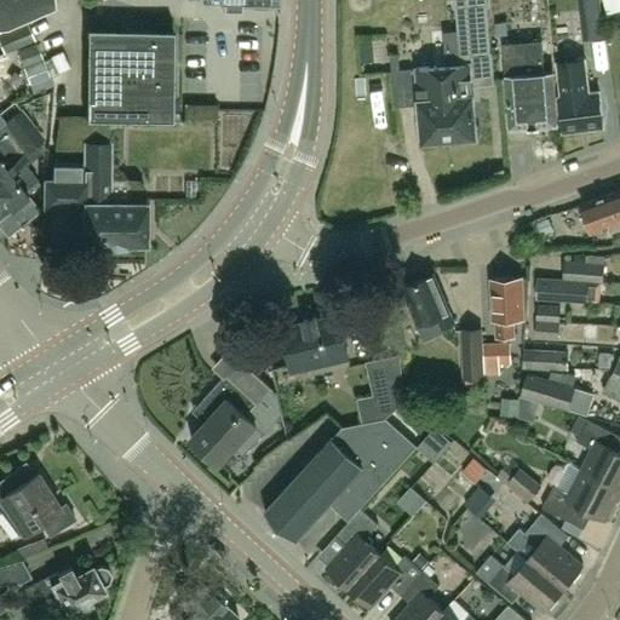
[(56,9),(55,0),(0,0),(0,29),(9,29),(27,21),(56,9)]
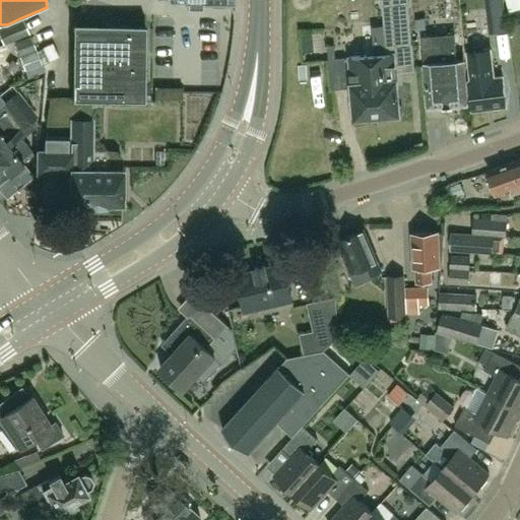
[(212,0),(212,4),(223,4),(223,0),(233,0),(234,10),(235,10),(234,0),(212,0)]
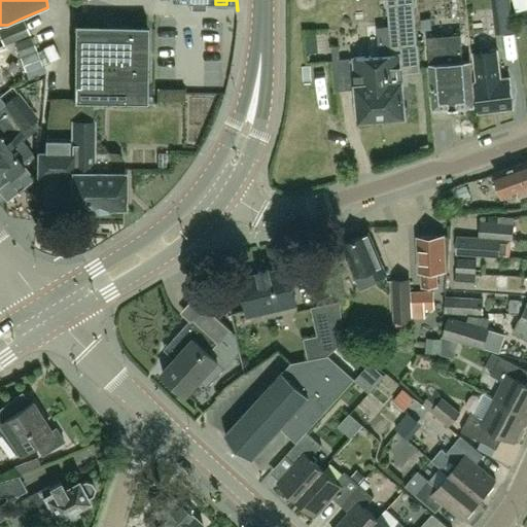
[(394,72),(401,72),(420,70),(418,45),(417,46),(413,5),(417,5),(416,0),(387,0),(390,27),(394,72)]
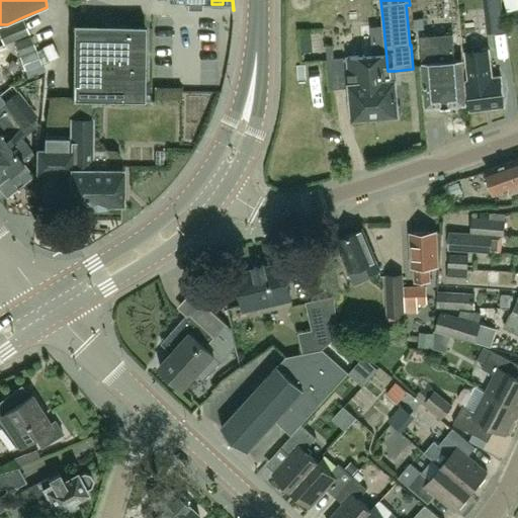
[(24,22),(22,17),(7,24),(0,27),(0,38),(3,46),(29,33),(24,22)]
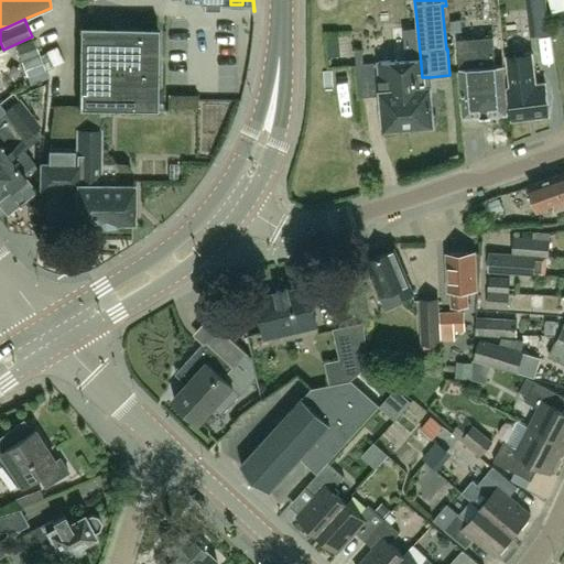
[(408,61),(380,63),(386,128),(434,125),(430,77),(422,77),(418,29),(404,30),(408,61)]
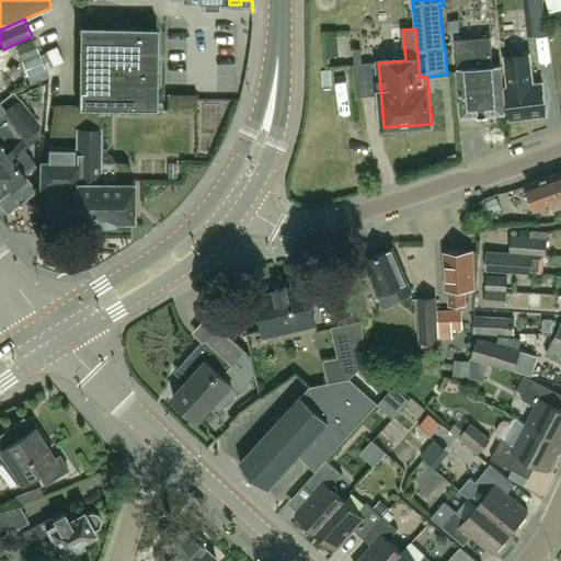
[(156,30),(104,30),(78,30),(78,105),(78,107),(99,107),(156,109),(156,30)]
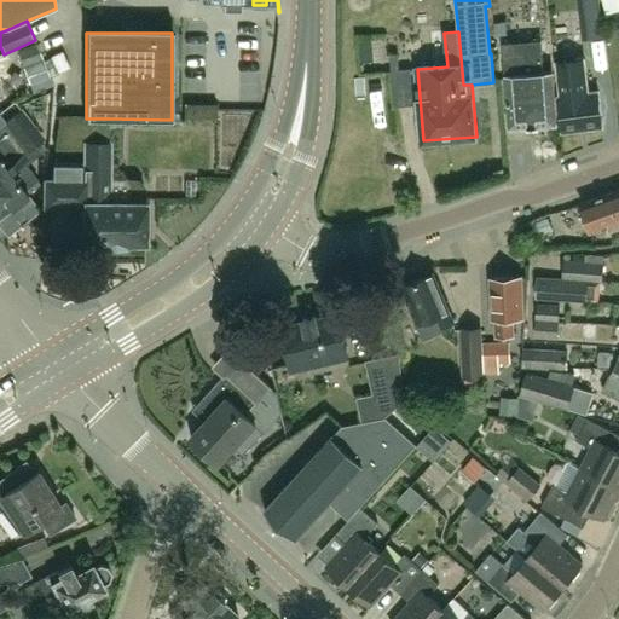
[(504,45),(507,75),(505,75),(510,128),(557,125),(553,71),(543,73),(541,42),(504,45)]
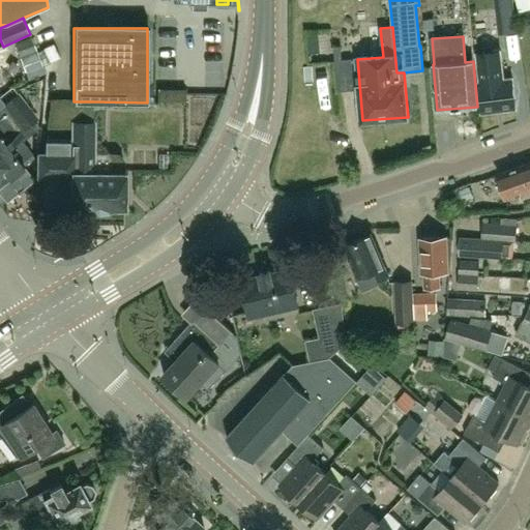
[(37,52),(32,38),(16,45),(21,58),(37,52)]
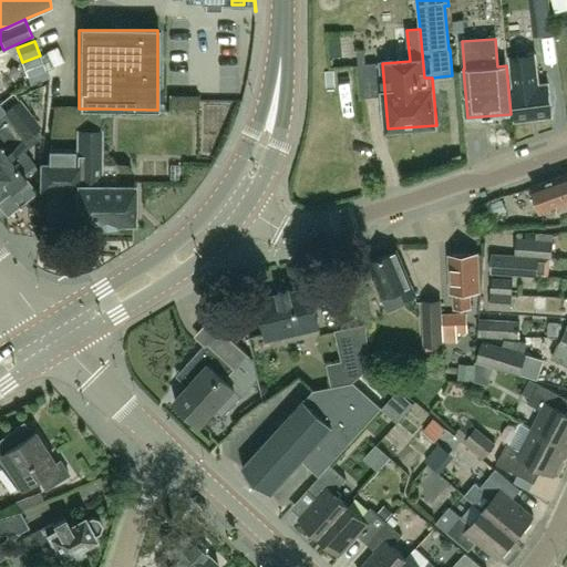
[(53,66),(64,61),(58,48),(48,52),(53,66)]
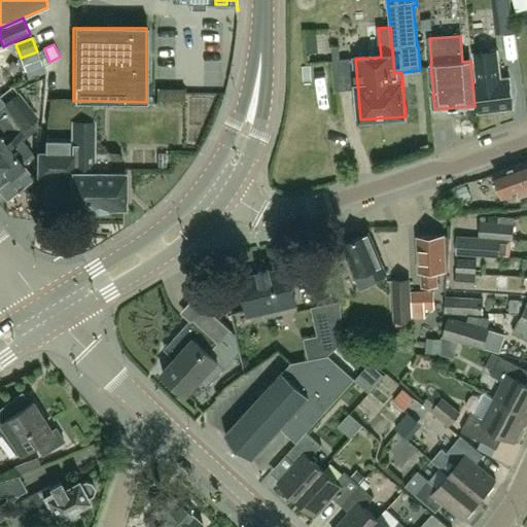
[(479,112),(513,108),(510,78),(500,79),(497,50),(472,54),(479,112)]
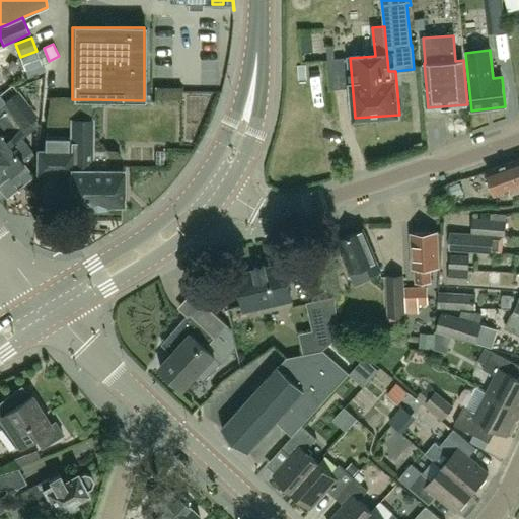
[(42,65),(36,51),(19,57),(25,71),(42,65)]
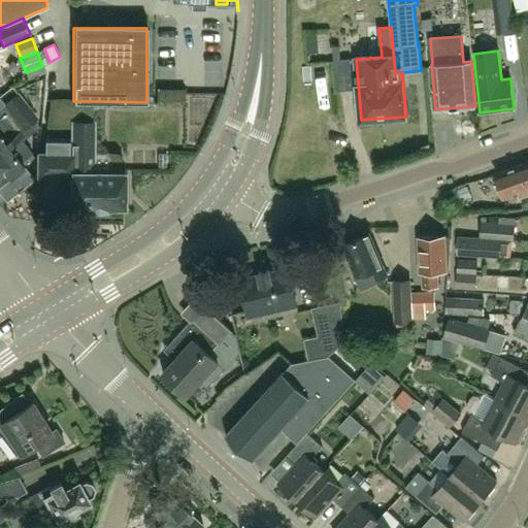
[(173,90),(174,103),(192,102),(191,89),(173,90)]
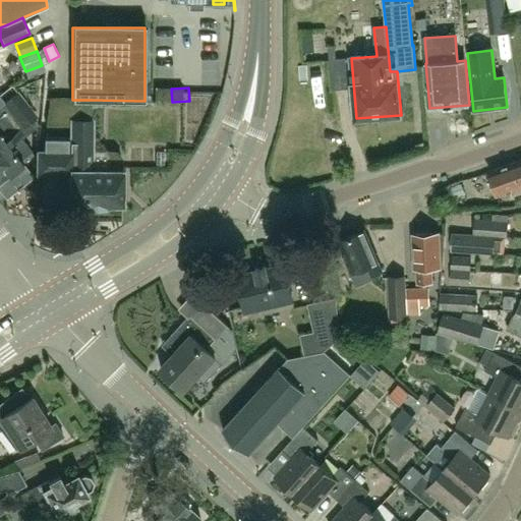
[(0,181),(22,164),(19,161),(31,153),(18,137),(35,124),(32,120),(36,116),(17,94),(5,104),(5,105),(0,108),(0,181)]
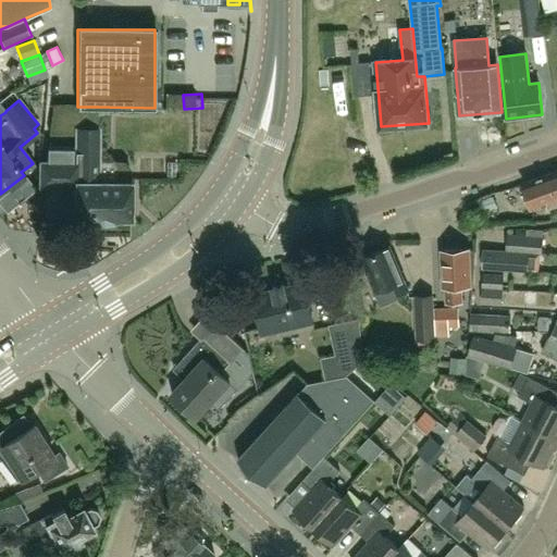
[(75,128),(77,107),(77,104),(53,104),(50,134),(75,134),(75,128)]
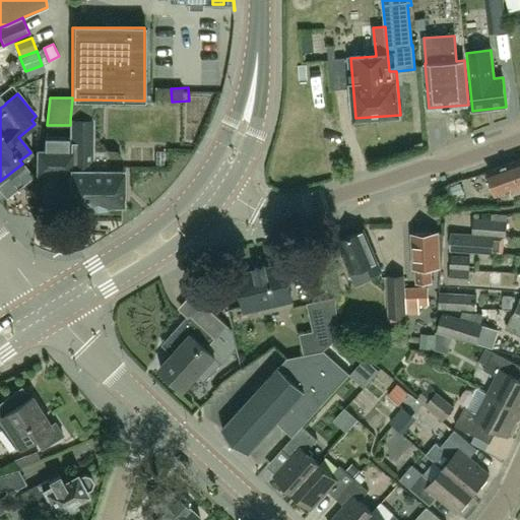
[(72,100),(70,120),(91,120),(91,100),(72,100)]
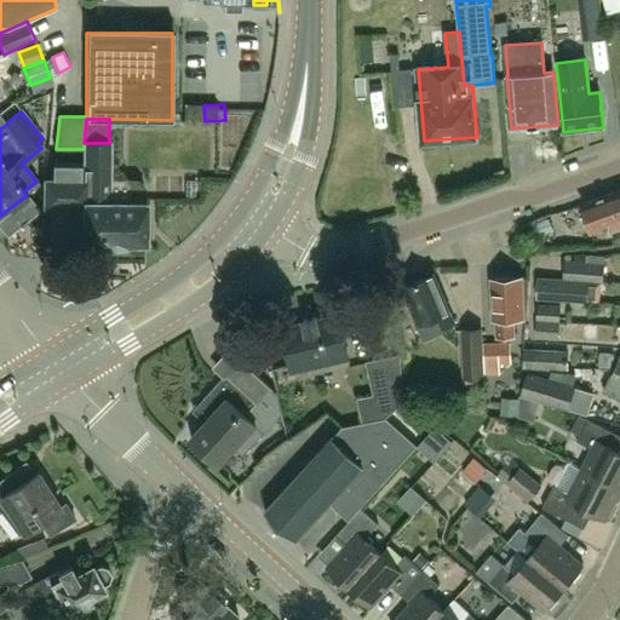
[(147,244),(147,202),(110,201),(110,143),(109,143),(84,143),(84,149),(84,164),(84,206),(82,244),(103,244),(103,246),(126,246),(126,244),(147,244)]
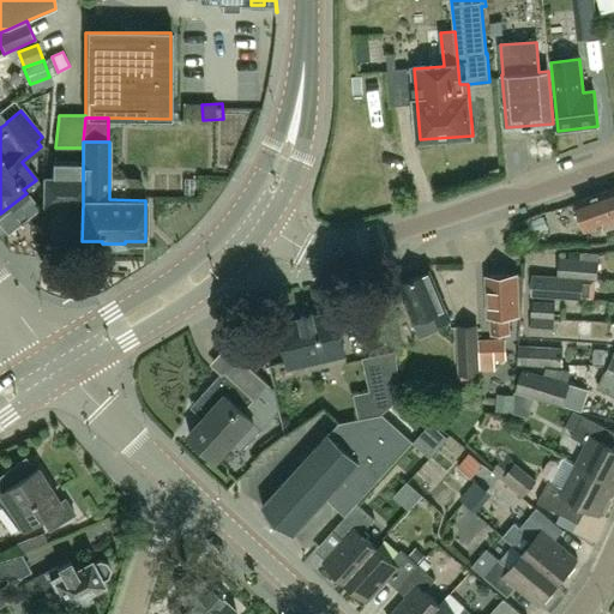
[(43,204),(83,204),(83,162),(52,162),(52,178),(43,178),(43,204)]
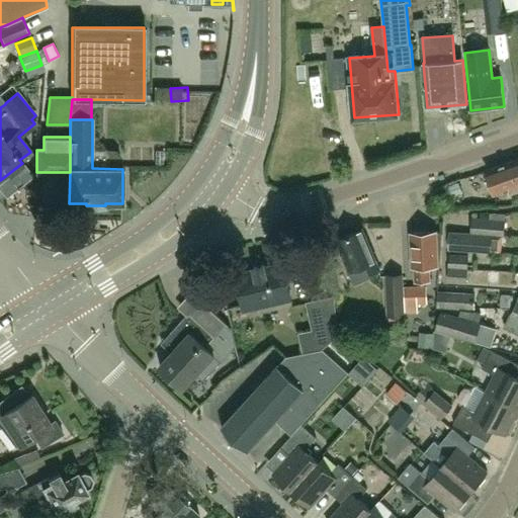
[(517,159),(487,171),(495,194),(509,189),(510,193),(517,190),(517,159)]
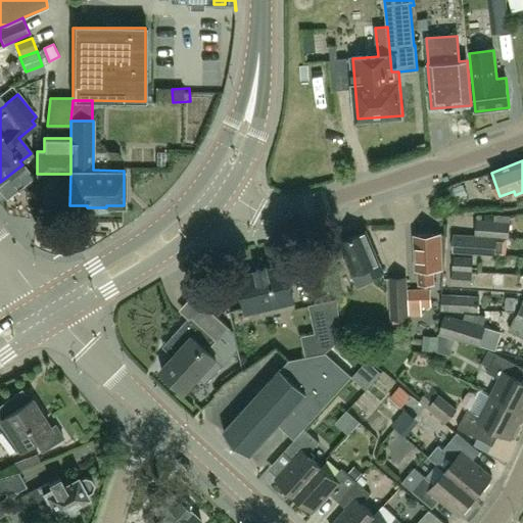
[(476,234),(496,236),(509,237),(510,221),(477,219),(476,234)]
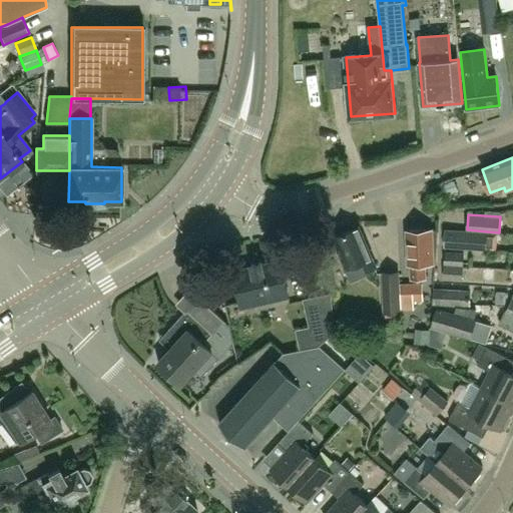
[(366,274),(376,269),(359,227),(333,237),(346,270),(361,263),(366,274)]
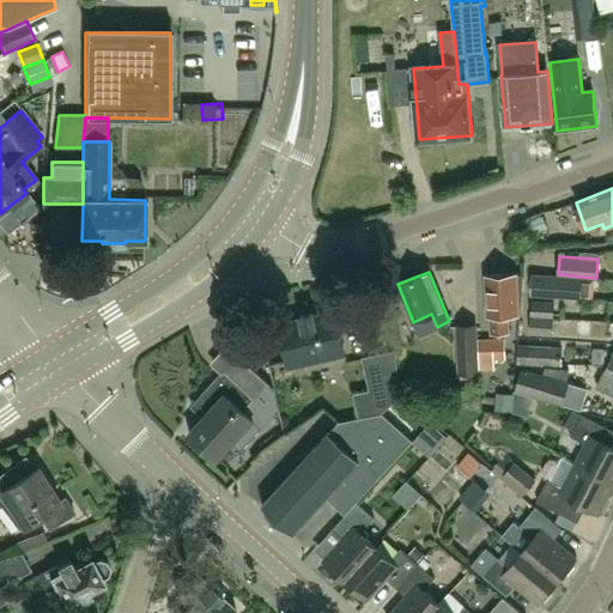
[(508,314),(519,314),(516,273),(485,274),(487,315),(491,315),(491,333),(509,332),(508,314)]
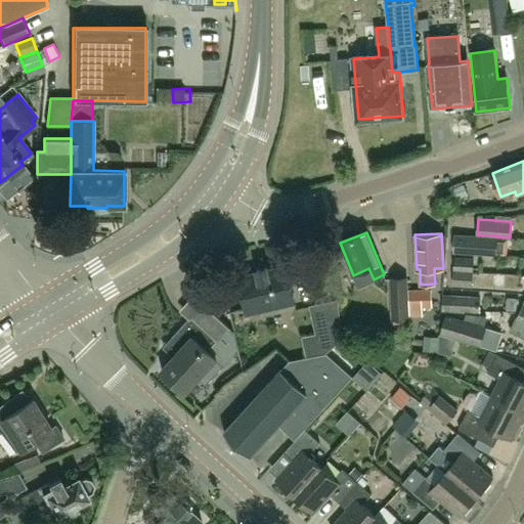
[(469,253),(495,255),(497,236),(477,234),(470,234),(469,253)]
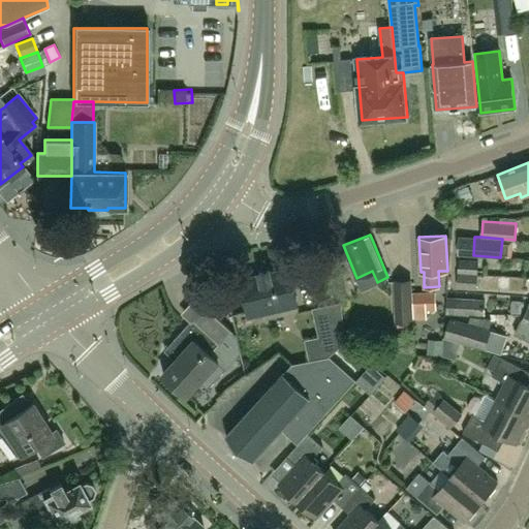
[(503,243),(504,257),(518,256),(517,242),(503,243)]
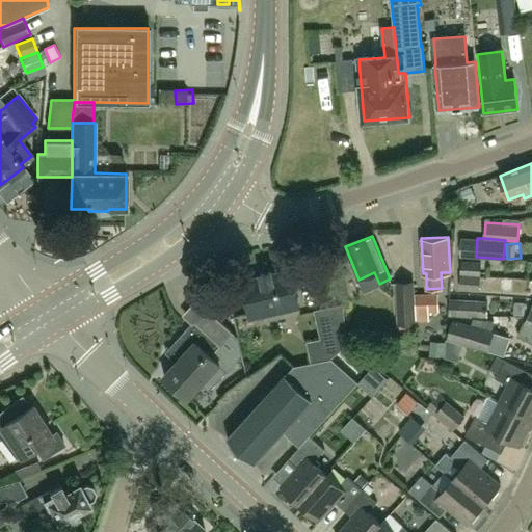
[(461,274),(480,275),(481,262),(462,261),(461,274)]
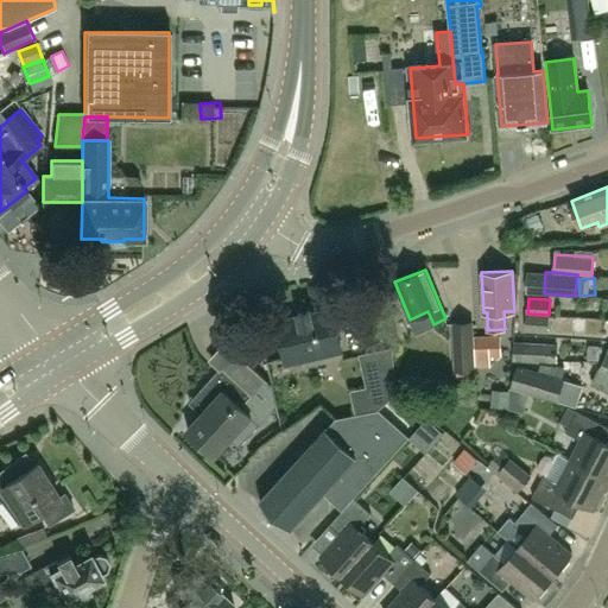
[(287,363),(341,350),(331,309),(311,314),(311,311),(298,315),(299,317),(278,322),(287,363)]
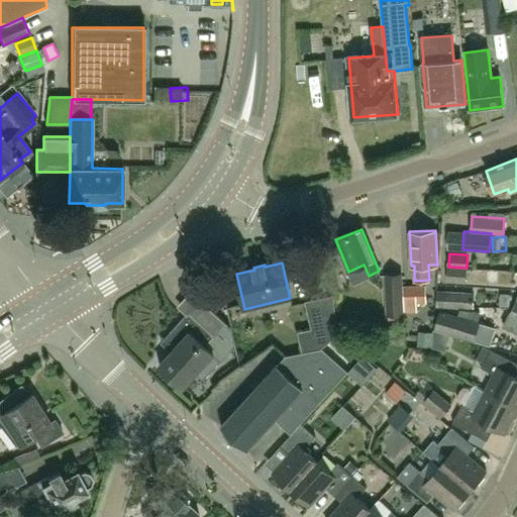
[(466,282),(467,268),(448,267),(447,281),(466,282)]
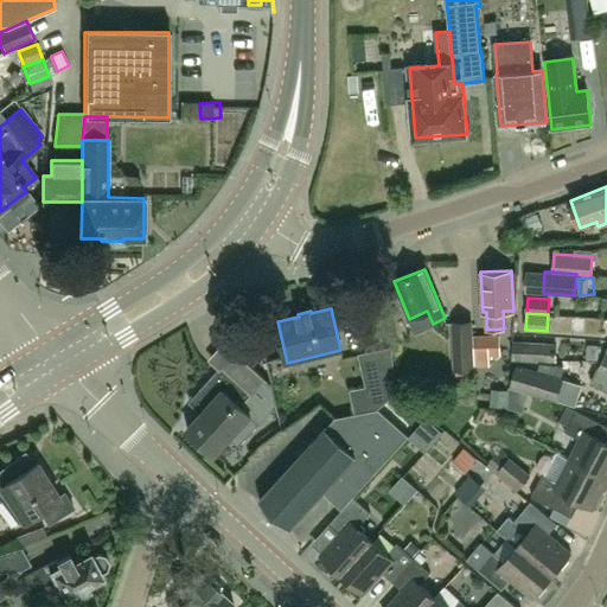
[(473,369),(471,323),(453,323),(455,370),(473,369)]
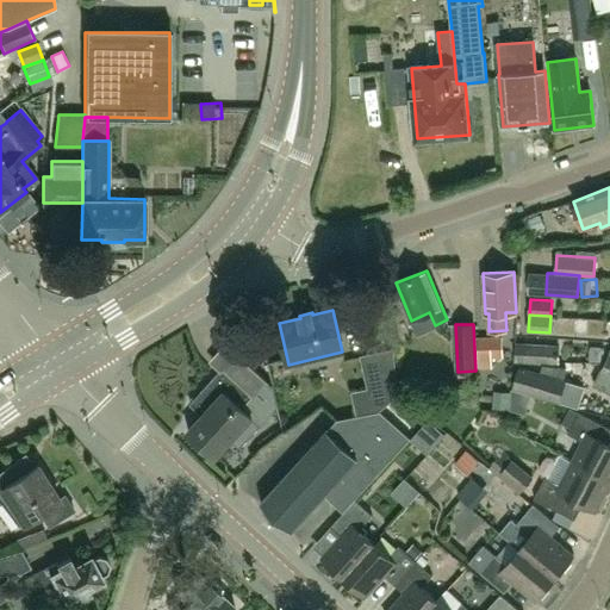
[(502,336),(475,337),(477,368),(491,367),(491,358),(503,358),(502,336)]
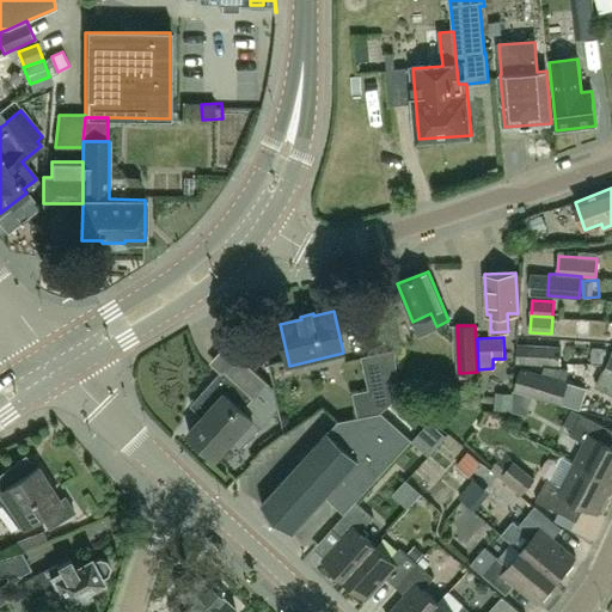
[(561,347),(518,344),(516,363),(561,366),(561,347)]
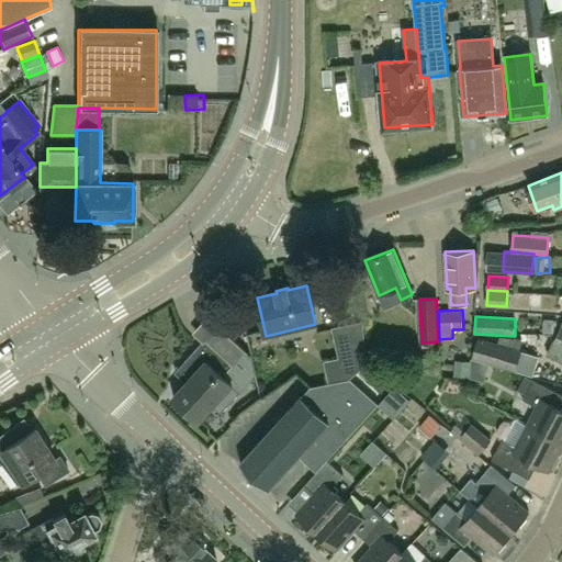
[(223,377),(246,351),(209,318),(195,333),(204,340),(182,364),(183,366),(184,364),(194,374),(173,397),(199,422),(213,406),(221,414),(240,392),(223,377)]
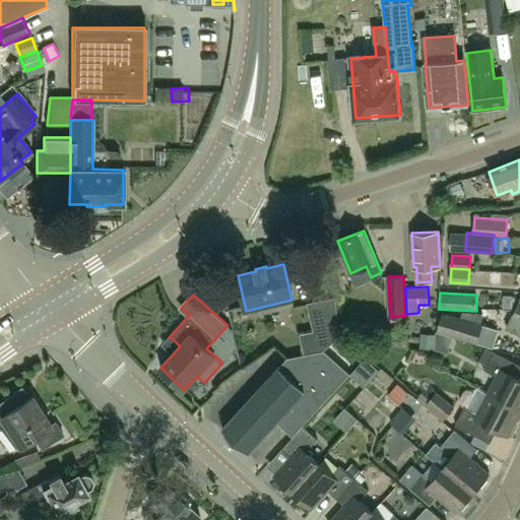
[(321,330),(325,349),(339,336),(335,297),(308,304),(314,331),(321,330)]
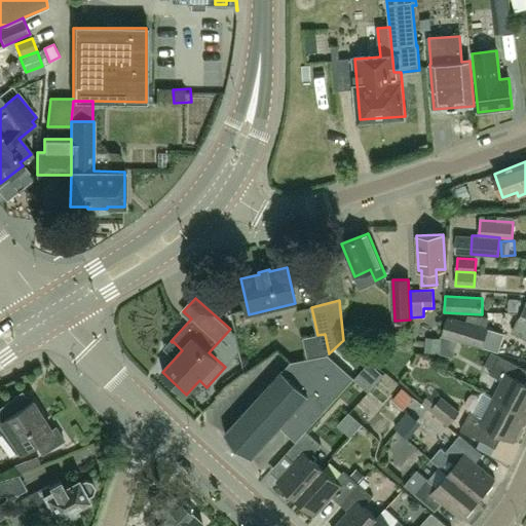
[(525,316),(521,314),(513,333),(525,338),(525,316)]
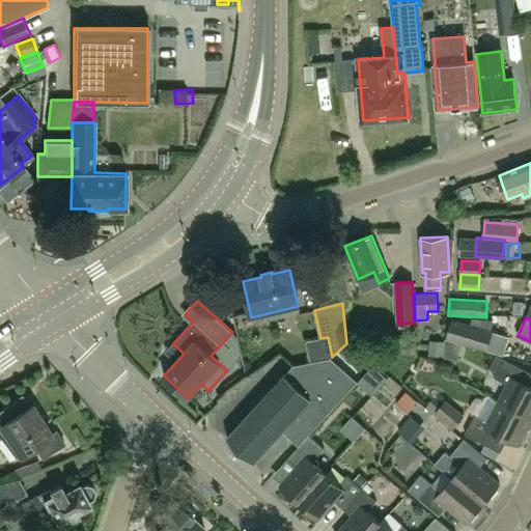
[(453,319),(448,338),(486,350),(502,355),(508,336),(491,331),(470,325),(453,319)]
